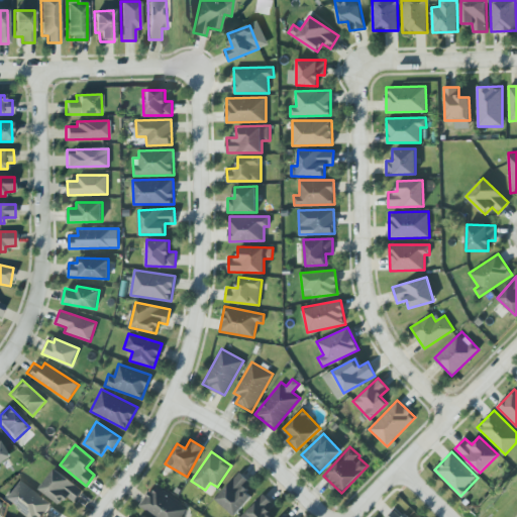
[(83,490),(55,469),(39,488),(60,504),(66,496),(74,502),(83,490)]
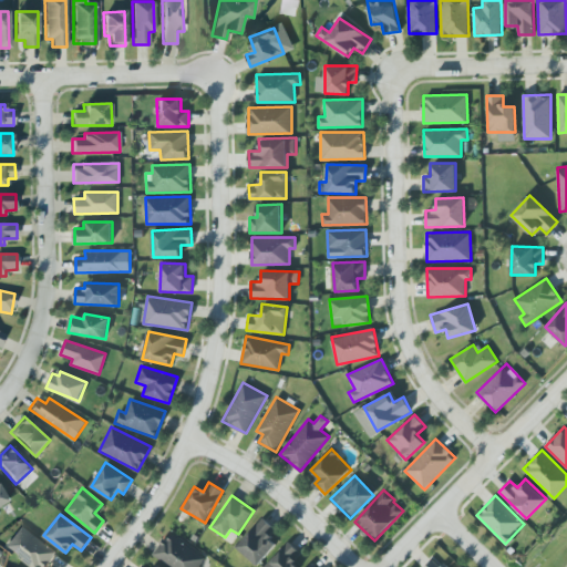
[(257,565),(278,543),(266,533),(272,526),(263,517),(237,547),(257,565)]
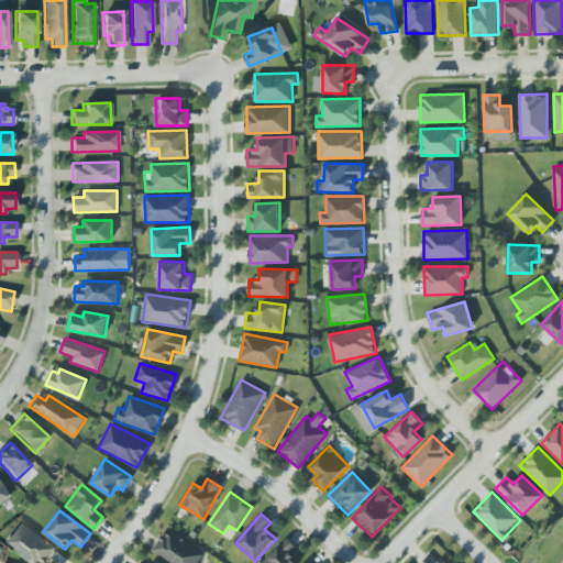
[(43,562),(55,548),(21,520),(4,542),(30,562),(43,562)]
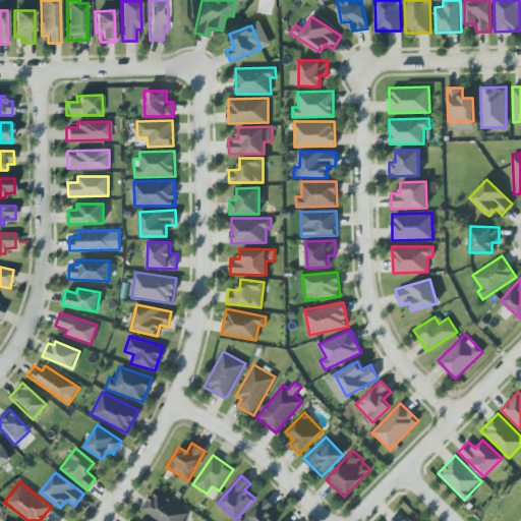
[(140,510),(158,520),(182,520),(189,511),(155,488),(140,510)]
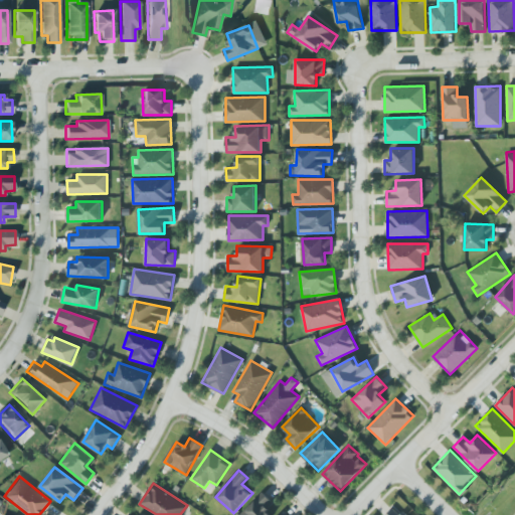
[(271,514),(266,509),(273,503),(264,492),(238,514),(271,514)]
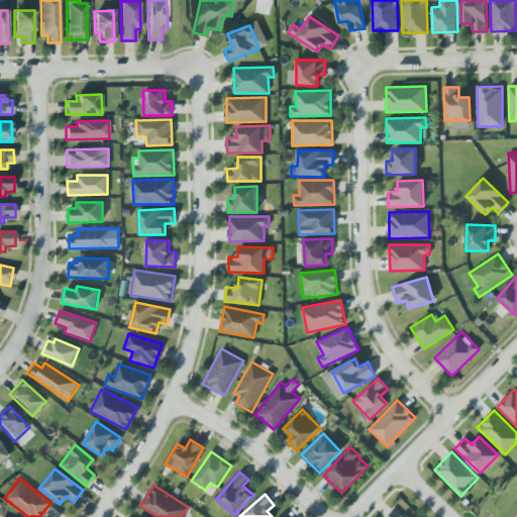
[(407,516),(397,507),(387,516),(407,516)]
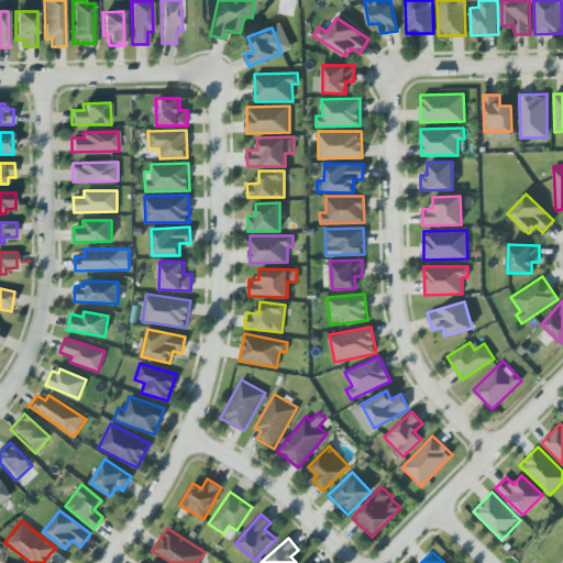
All buildings are outlined.
